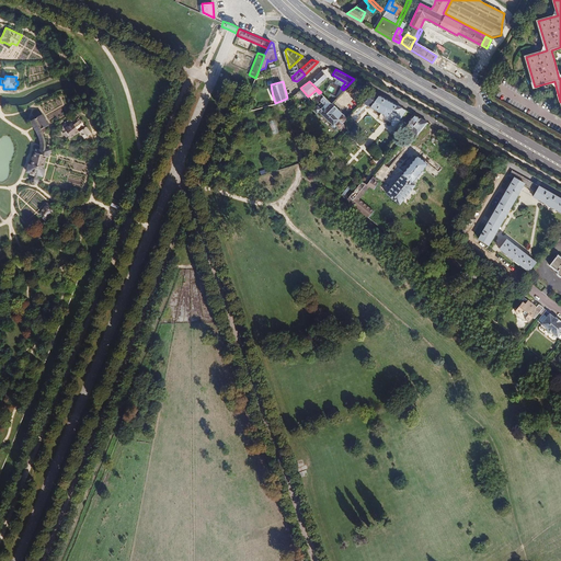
[(373,93),(370,95),(364,101),(381,112),(379,115),(391,121),(397,115),(401,117),(407,109),(374,91),(373,93)]
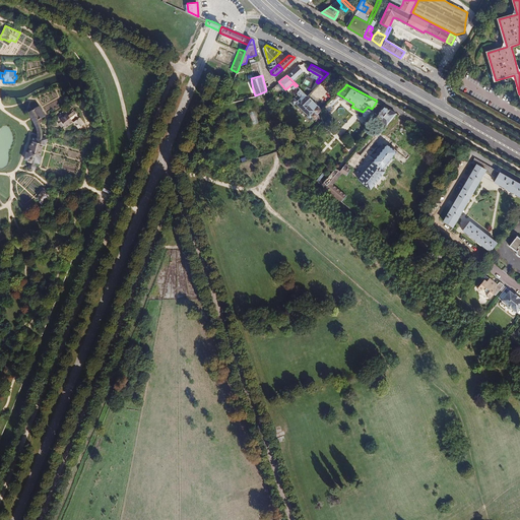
[(308,94),(298,85),(296,86),(299,89),(297,92),(298,93),(291,101),(295,104),(296,102),(309,114),(307,116),(311,120),(314,117),(315,118),(320,114),(318,112),(322,108),(308,94)]
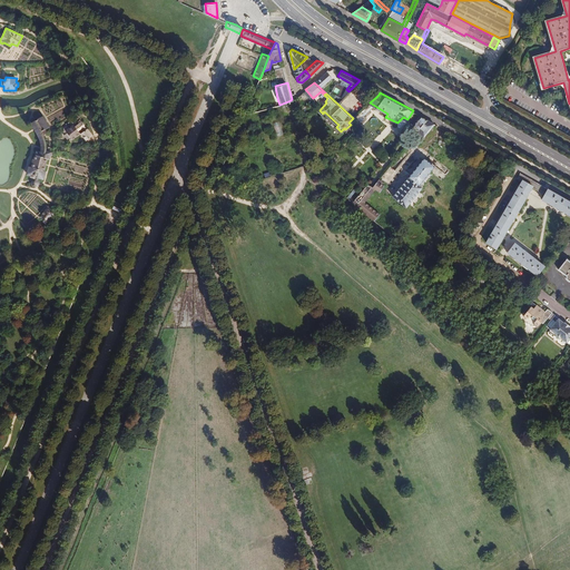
[(279,105),(277,98),(263,102),(264,109),(279,105)]
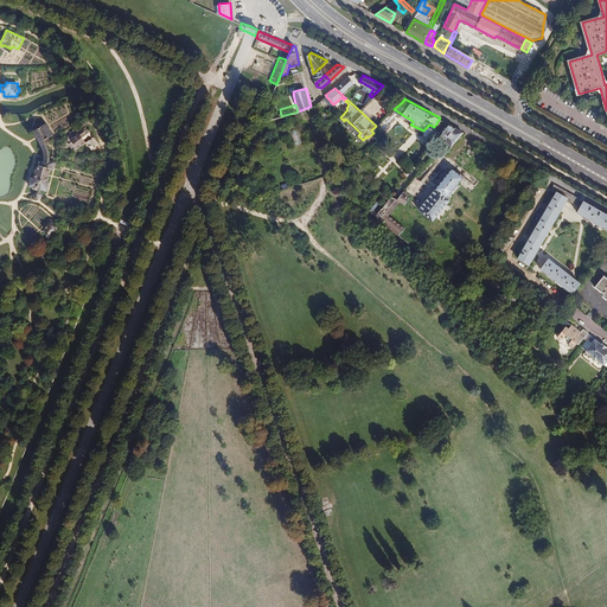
[(38,128),(37,129),(43,139),(46,145),(50,142),(48,139),(53,135),(46,125),(44,126),(42,121),(36,125),(38,128)]
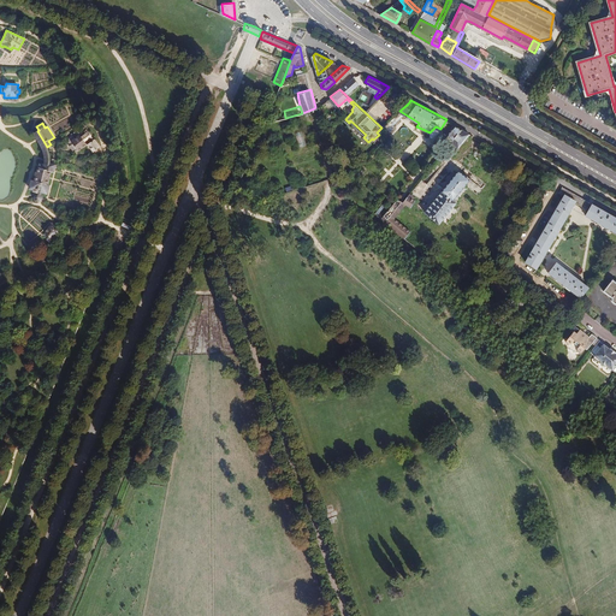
[(462,129),(455,125),(445,137),(449,140),(448,141),(450,143),(452,140),(455,137),(462,129)]
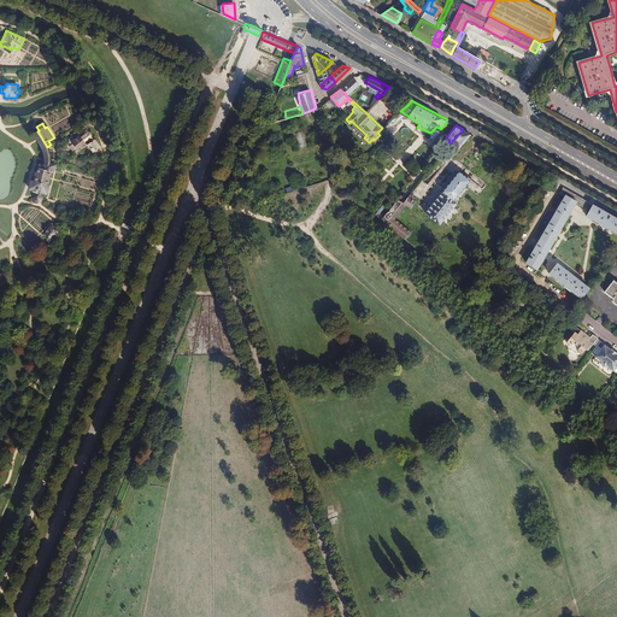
[(470,134),(463,129),(456,137),(462,141),(463,142),(470,134)]
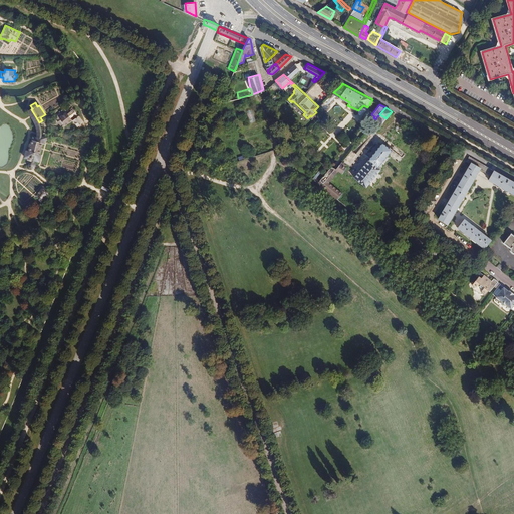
[(36,117),(31,109),(27,111),(30,115),(32,119),(35,124),(37,130),(37,134),(36,141),(41,142),(42,138),(42,134),(41,130),(40,125),(39,122),(36,117)]
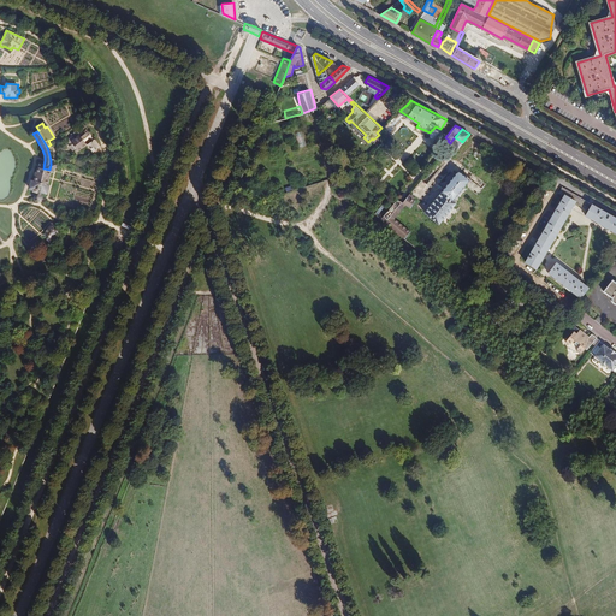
[(65,142),(72,152),(76,149),(78,153),(87,146),(93,153),(100,147),(88,131),(81,137),(80,135),(73,140),(72,137),(65,142)]
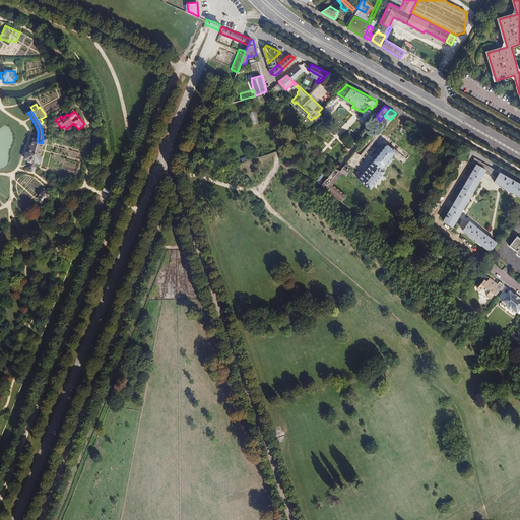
[(250,113),(254,125),(259,123),(255,112),(250,113)]
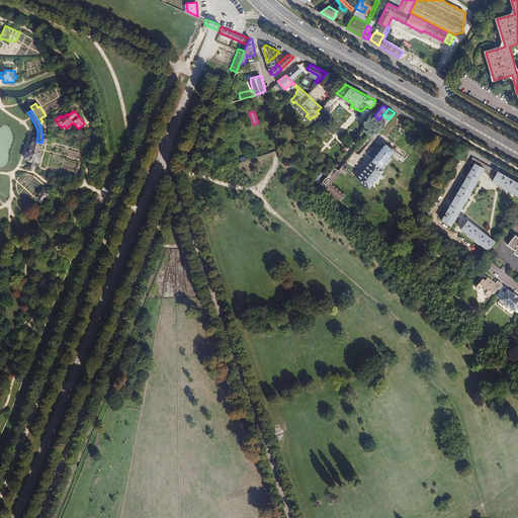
[(371,184),(381,173),(383,169),(381,167),(393,154),(399,158),(405,150),(390,138),(384,143),(385,143),(357,177),(369,187),(371,184)]
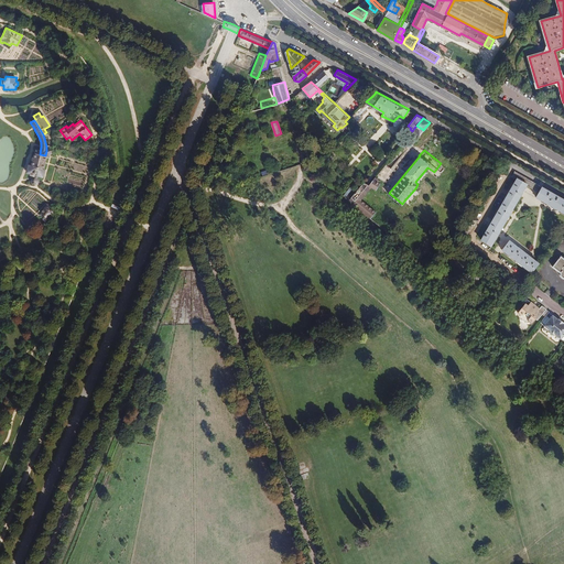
[(45,155),(40,154),(34,153),(32,166),(29,165),(26,174),(31,175),(30,176),(34,177),(33,177),(32,179),(32,180),(31,182),(31,183),(32,185),(34,185),(35,185),(36,185),(38,184),(39,184),(39,183),(39,182),(39,180),(38,180),(39,177),(43,179),(47,158),(50,158),(52,152),(46,151),(45,155)]
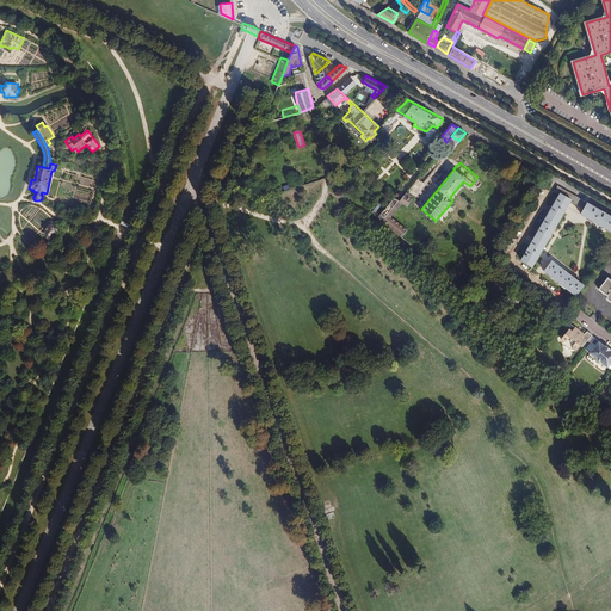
[(578,196),(559,185),(555,191),(560,193),(523,259),(532,266),(571,201),(574,202),(578,196)]
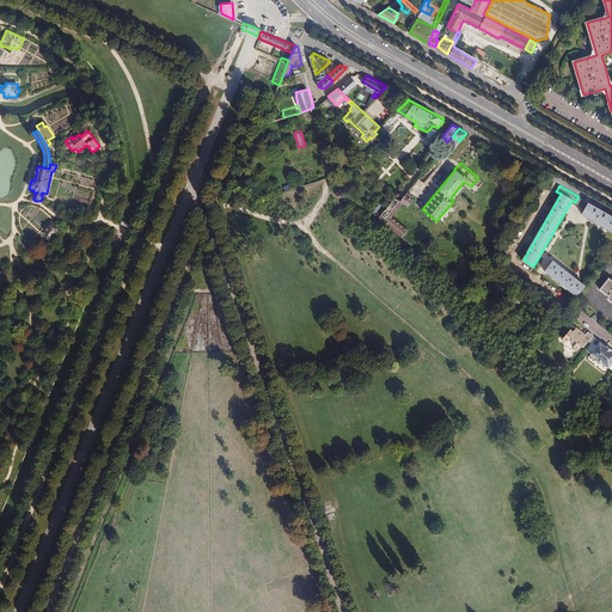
[(395,196),(386,206),(378,216),(402,236),(408,228),(392,215),(403,202),(408,204),(412,197),(411,197),(410,194),(407,191),(401,199),(395,196)]
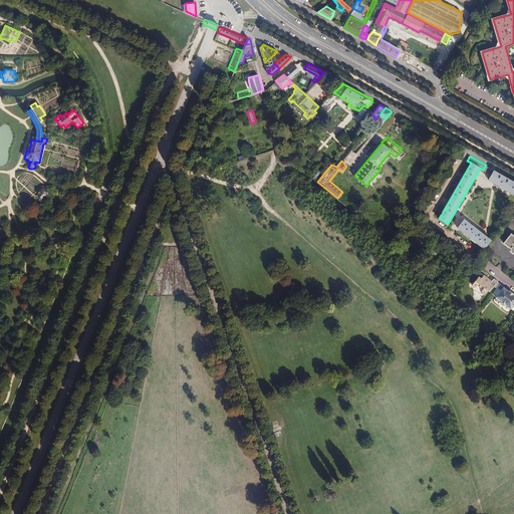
[(494,170),(486,165),(483,170),(491,175),(494,170)]
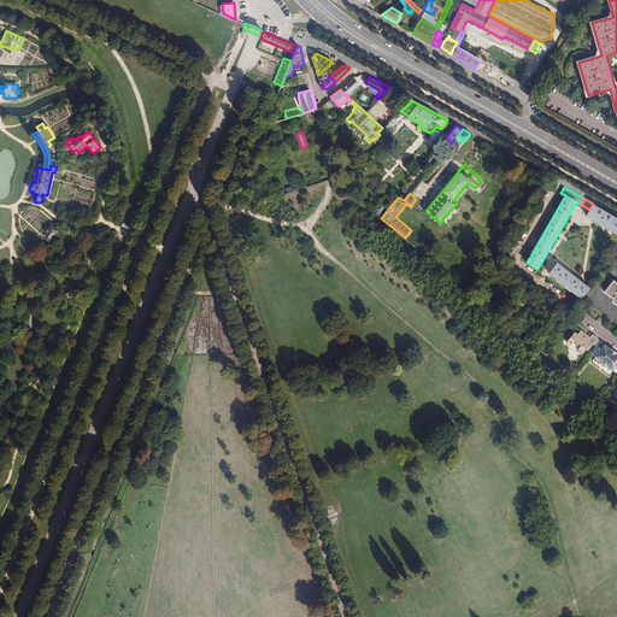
[(616,231),(616,217),(593,204),(589,210),(587,215),(616,231)]
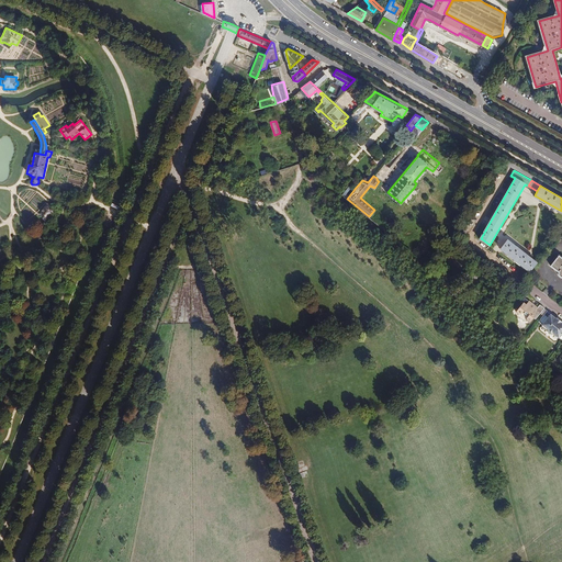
[(344,195),(347,199),(355,189),(351,187),(344,195)]
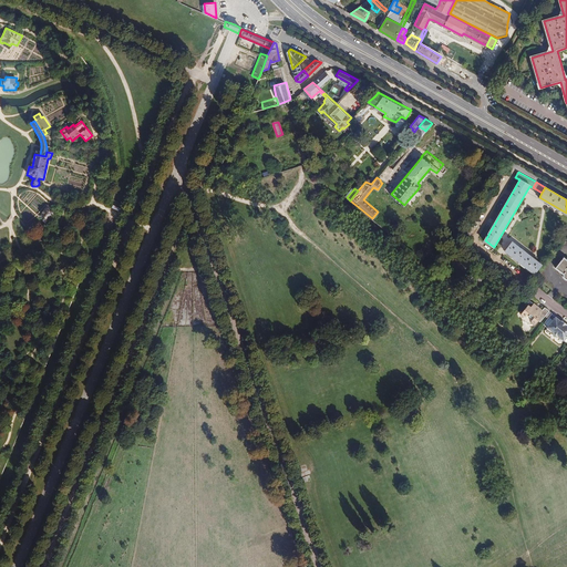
[(421,192),(418,189),(406,202),(411,205),(421,192)]
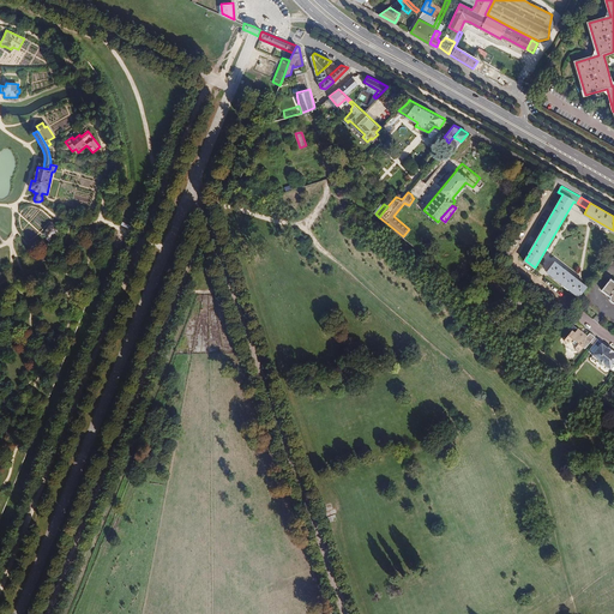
[(49,223),(42,232),(47,235),(44,239),(49,242),(52,239),(52,240),(58,234),(56,233),(58,232),(54,228),(54,229),(53,228),(54,227),(50,223),(49,223)]
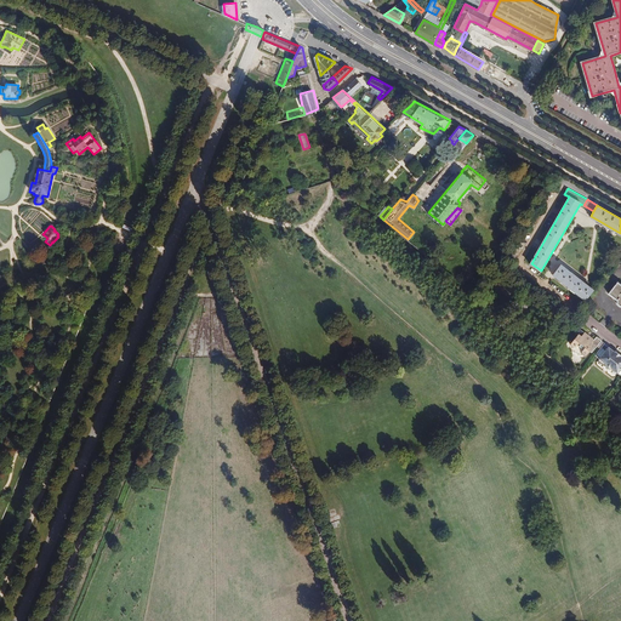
[(562,265),(554,274),(586,300),(594,289),(562,265)]
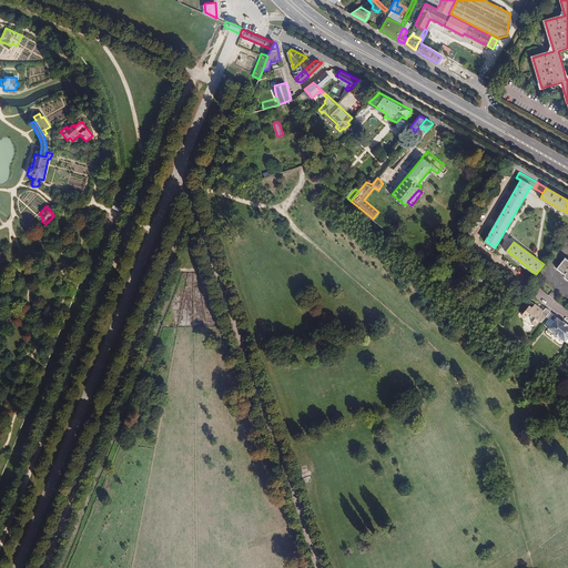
[(567,259),(565,257),(557,269),(564,274),(565,277),(567,280),(567,279),(567,259)]
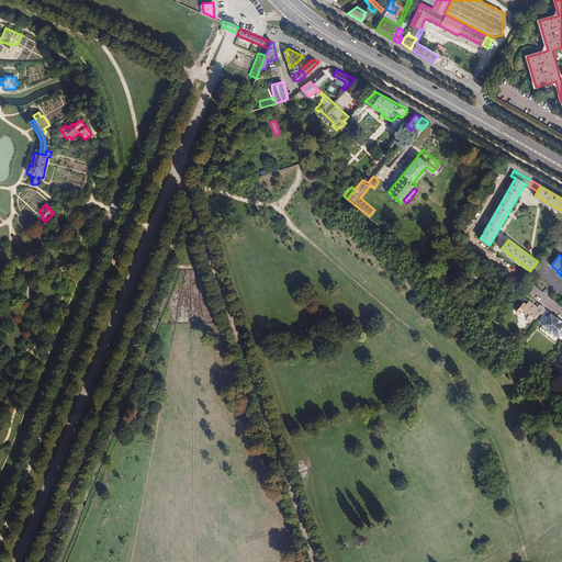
[(485,268),(481,263),(478,267),(475,267),(471,272),(472,274),(470,278),(471,279),(468,282),(472,285),(475,281),(476,283),(480,280),(480,278),(481,277),(482,277),(483,277),(483,276),(483,274),(483,273),(485,273),(487,270),(485,268)]
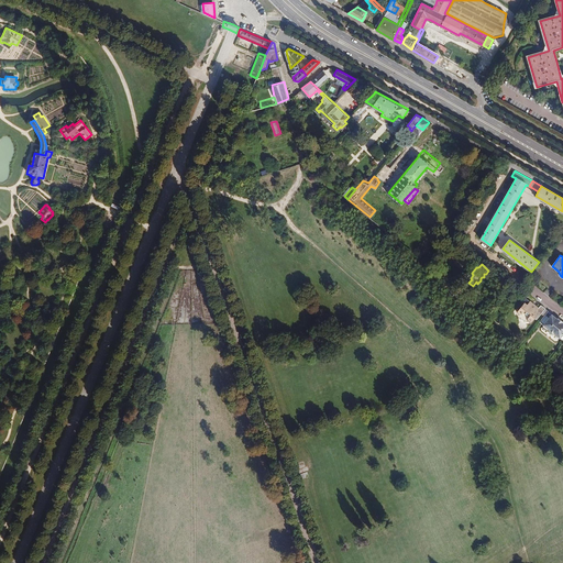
[(525,291),(515,284),(511,288),(521,296),(525,291)]
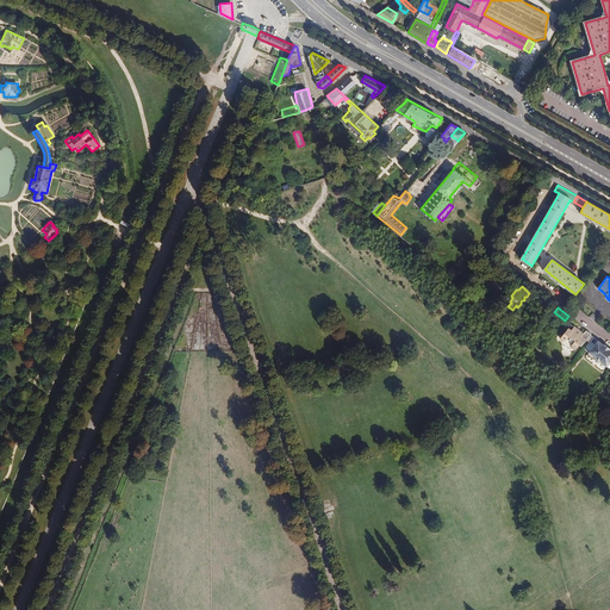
[(555,316),(549,311),(542,321),(548,325),(555,316)]
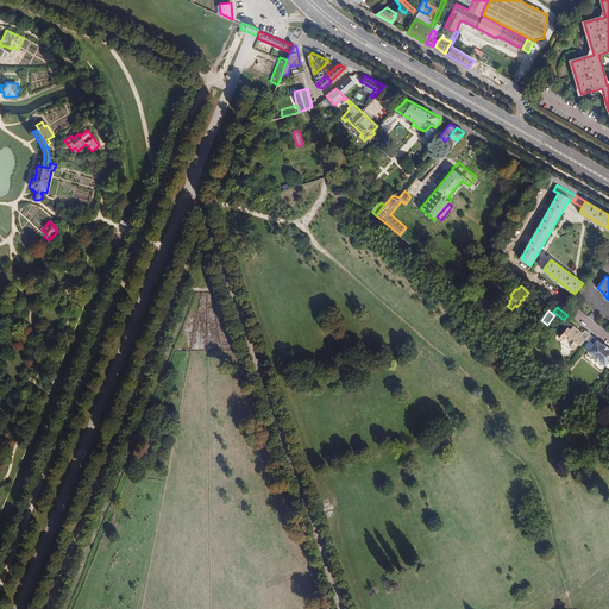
[(591,333),(585,330),(583,333),(581,331),(579,333),(575,330),(577,327),(569,321),(566,326),(567,327),(560,337),(564,340),(563,341),(570,346),(571,345),(575,349),(579,344),(581,345),(591,333)]
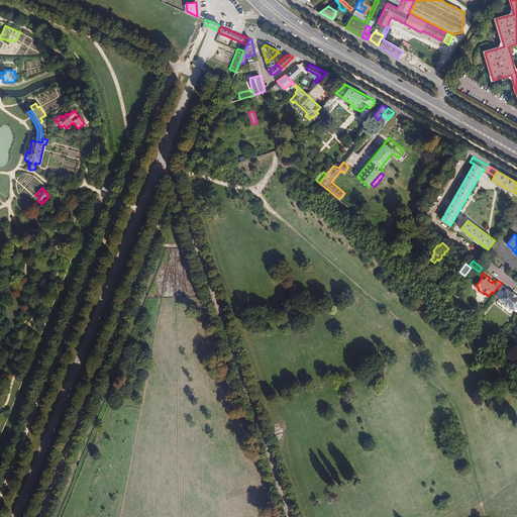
[(507,288),(503,286),(496,295),(499,298),(504,302),(504,304),(507,306),(509,306),(514,310),(515,310),(516,311),(516,295),(516,296),(516,295),(516,294),(515,296),(513,295),(514,293),(513,292),(512,292),(507,288)]
